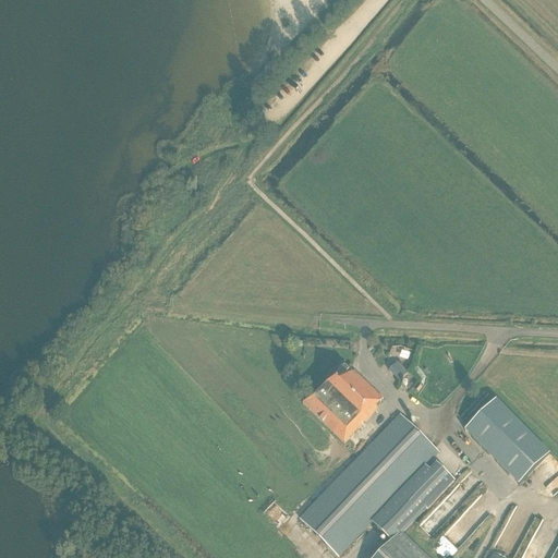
[(230,121),(239,120),(235,108),(228,110),(230,121)]
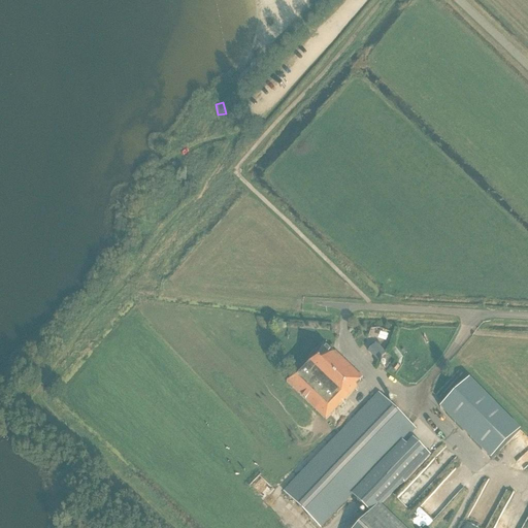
[(334,354),(324,344),(288,383),(322,416),(317,422),(327,432),(355,404),(350,399),(352,398),(350,396),(358,388),(356,386),(363,378),(336,353),(334,354)]
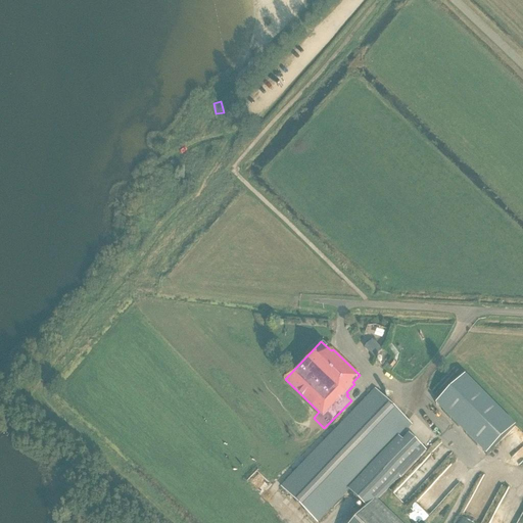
[(365,348),(375,359),(382,350),(373,341),(365,348)]
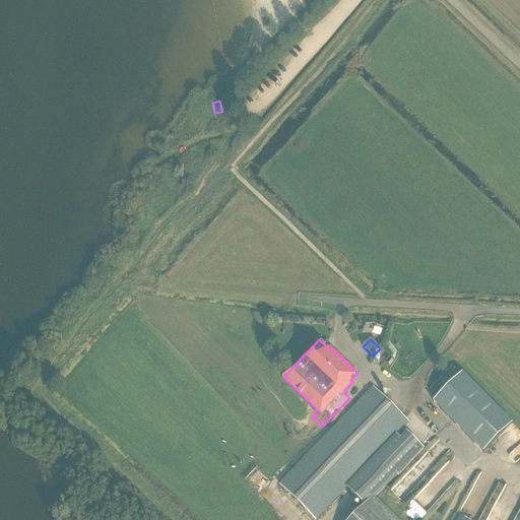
[(511,420),(459,371),(432,400),(482,450),(511,420)]
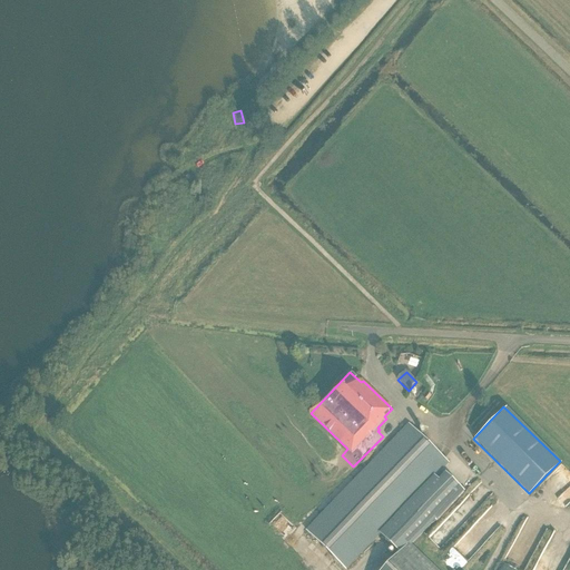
[(346,569),(356,559),(380,534),(399,554),(384,569),(436,569),(411,546),(435,521),(436,522),(465,492),(446,473),(440,480),(435,477),(449,463),(410,425),(307,531),(346,569)]
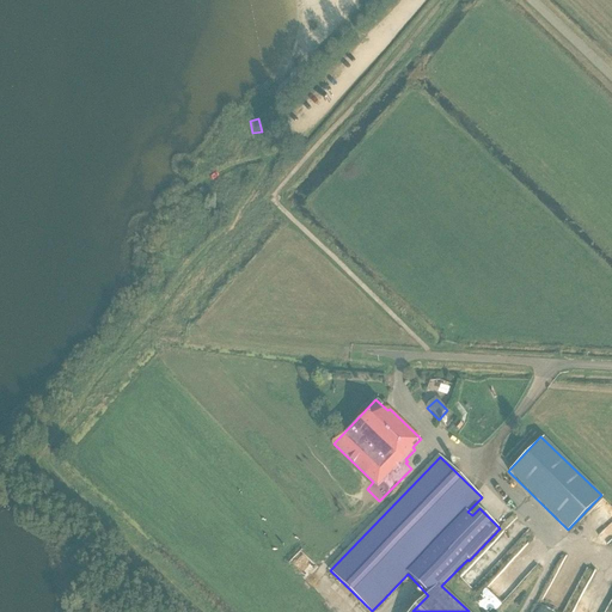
[(603,514),(594,521),(600,527),(607,521),(603,514)]
